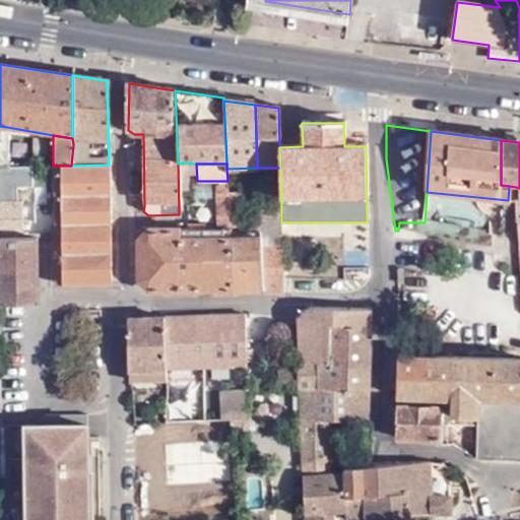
[(55,285),(111,284),(109,165),(71,166),(53,166),(53,174),(52,174),(52,191),(54,191),(54,205),(52,205),(52,219),(54,220),(55,285)]
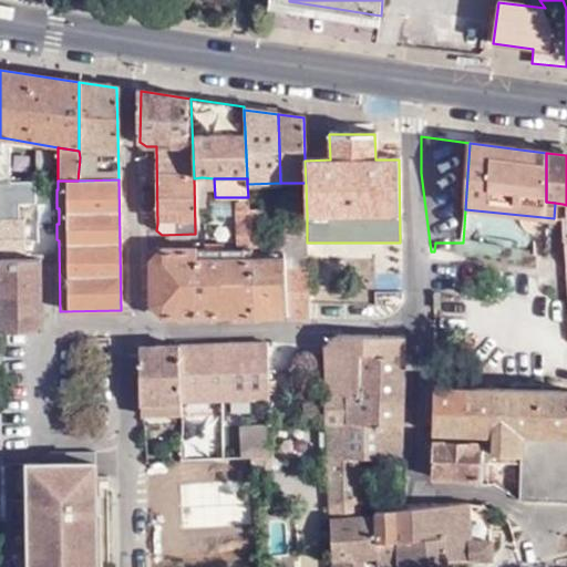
[(0,205),(12,206),(11,181),(9,181),(0,181),(0,205)]
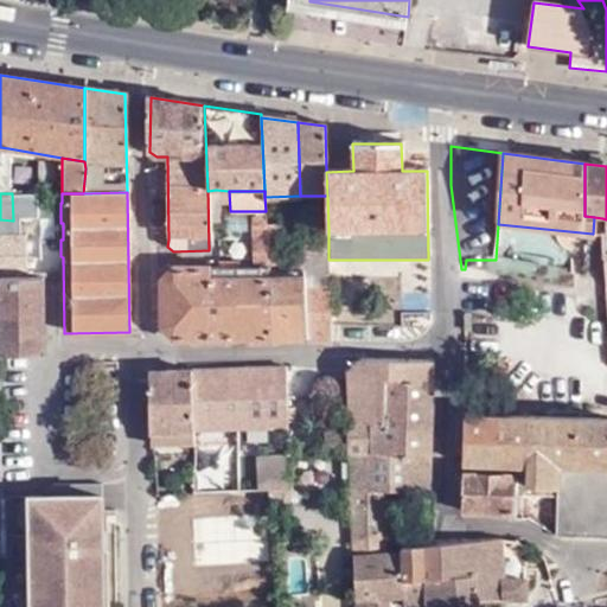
[(281,216),(266,217),(267,251),(282,251),(281,216)]
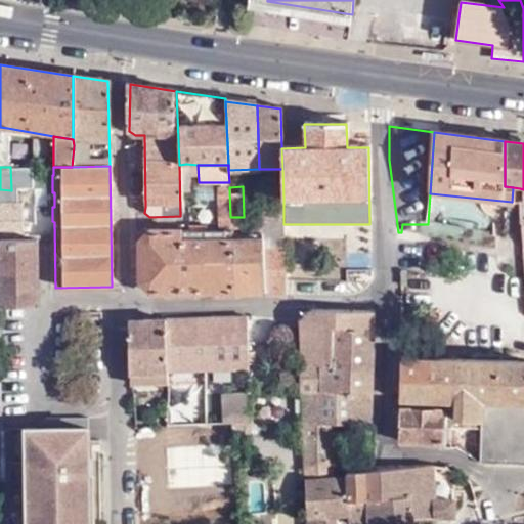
[(229,187),(220,187),(221,230),(231,230),(230,217),(229,187)]
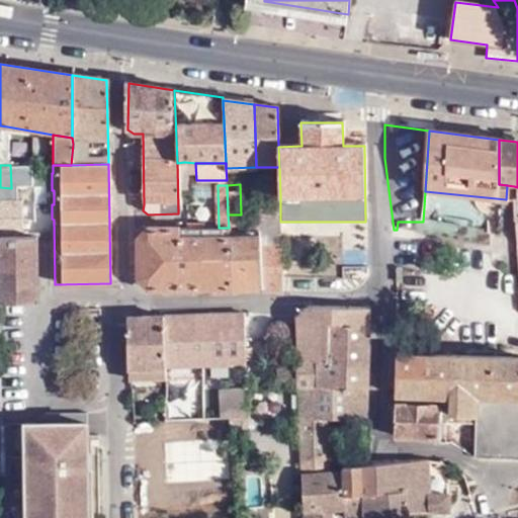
[(515,198),(514,186),(507,185),(506,199),(515,201),(515,198)]
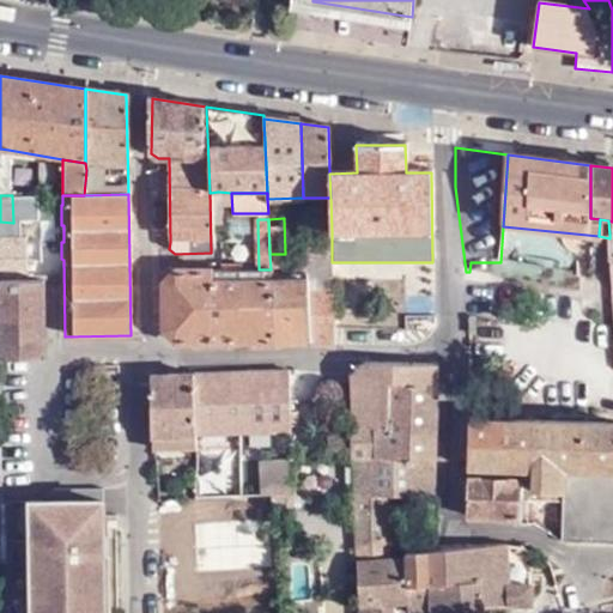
[(13,237),(13,223),(0,222),(0,279),(23,279),(28,279),(28,258),(19,256),(19,236),(13,237)]
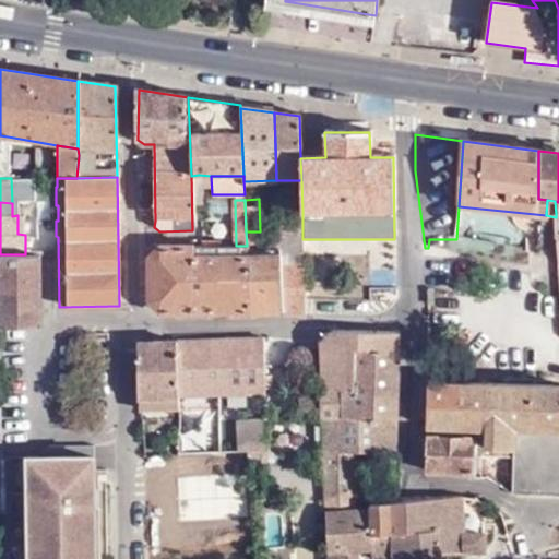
[(302,212),(278,212),(280,256),(283,314),(305,316),(302,239),(302,237),(302,212)]
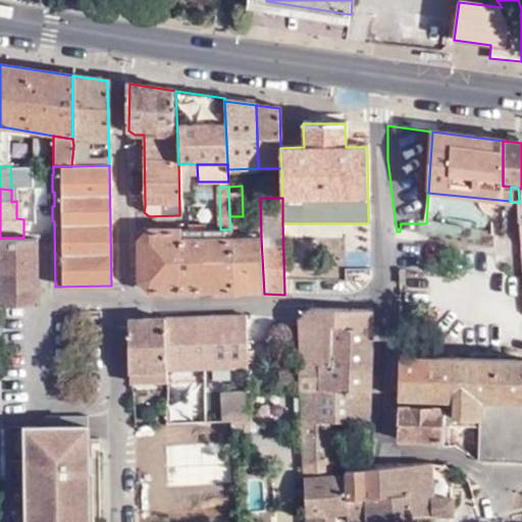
[(230,229),(230,239),(244,240),(243,216),(229,216),(230,229)]
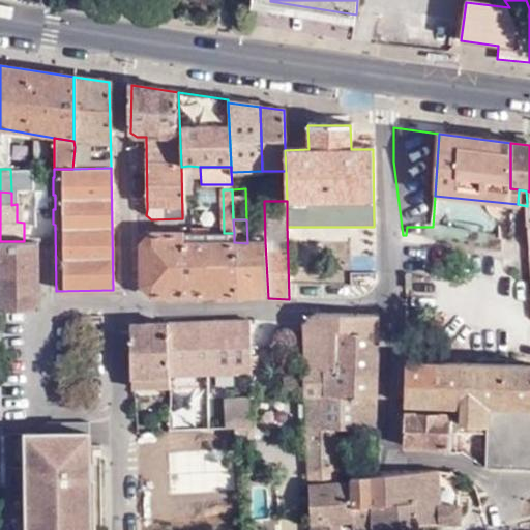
[(150,234),(142,243),(142,286),(152,299),(237,297),(234,242),(183,243),(183,233),(150,234)]
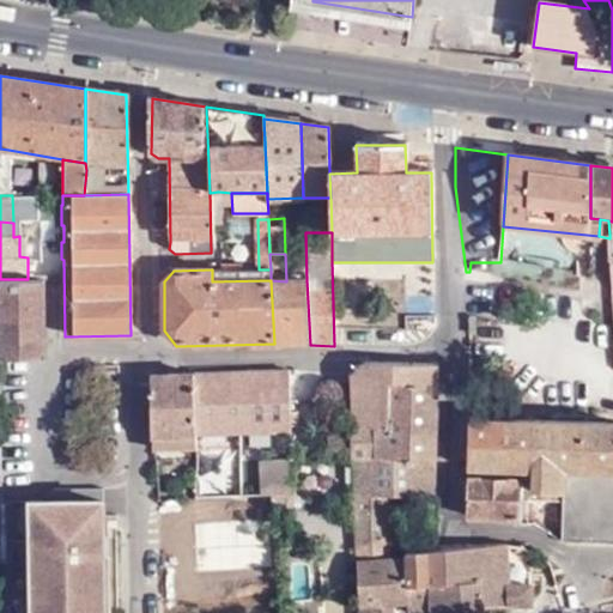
[(218,271),(212,269),(212,281),(271,280),(271,269),(259,269),(218,271)]
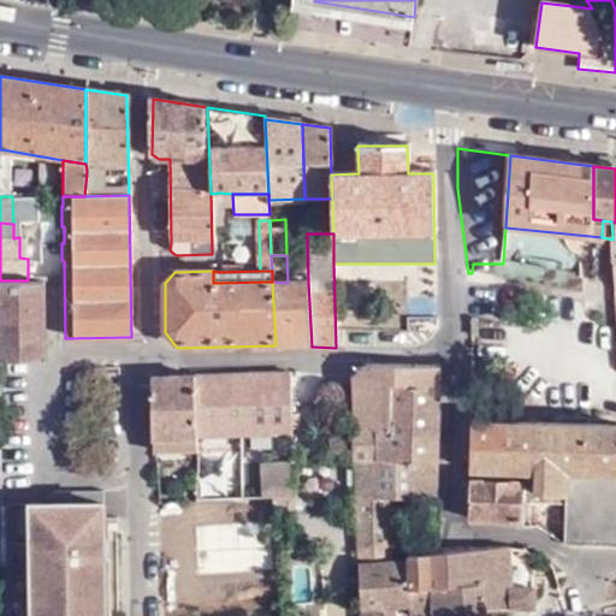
[(35,359),(41,359),(40,279),(28,280),(23,280),(23,296),(34,296),(35,359)]
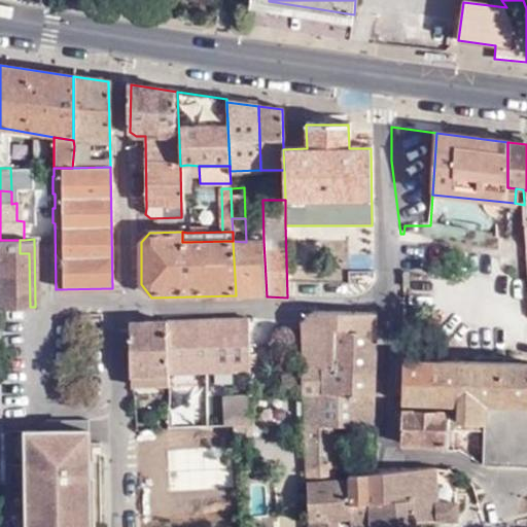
[(0,306),(30,307),(29,253),(20,253),(20,240),(0,240),(0,306)]
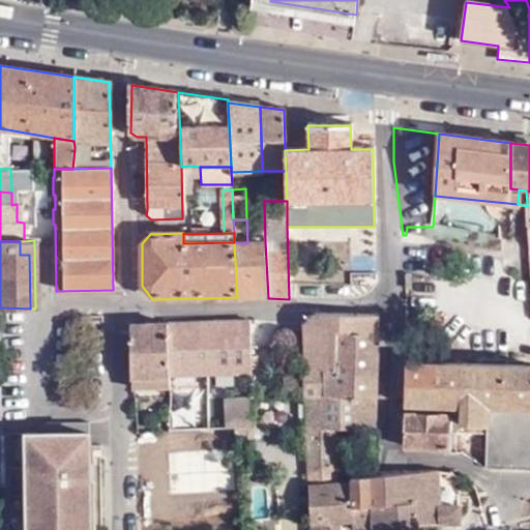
[(234,242),(237,297),(268,298),(265,242),(247,243),(234,242)]
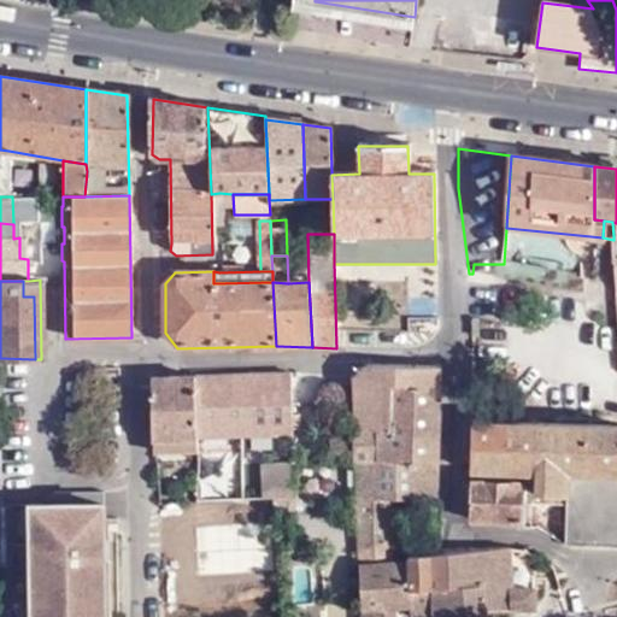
[(354,429),(388,430),(388,411),(388,388),(438,389),(439,370),(360,369),(353,377),(354,429)]
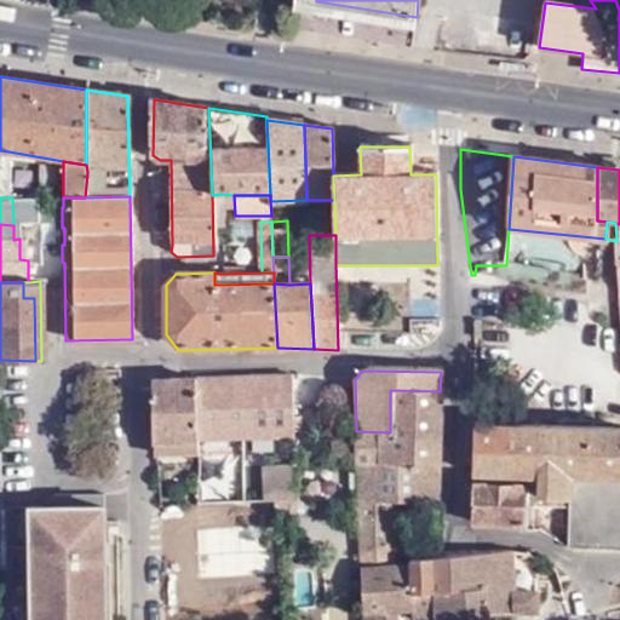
[(293,391),(293,378),(195,379),(199,441),(201,441),(234,440),(246,440),(280,440),(294,438),(294,423),(293,391)]
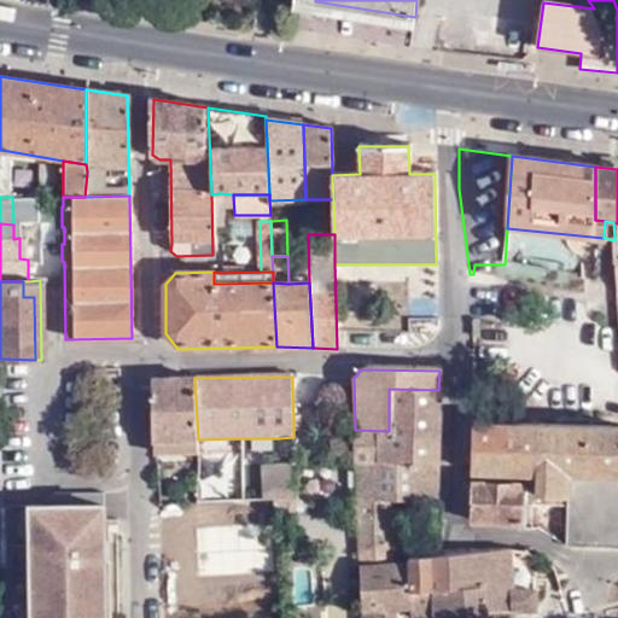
[(198,439),(194,378),(151,378),(153,439),(156,439),(197,439),(198,439)]
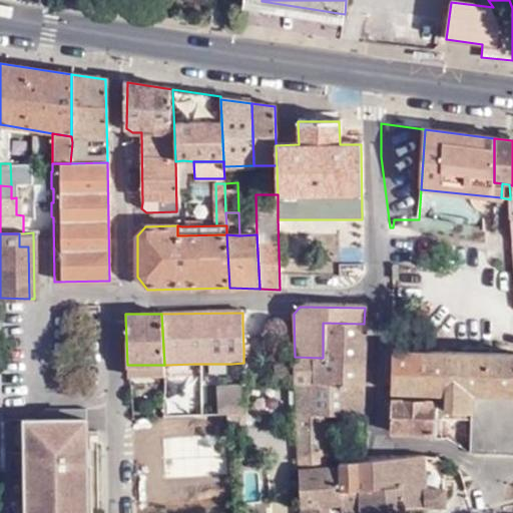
[(323,342),(364,344),(364,324),(323,323),(323,342)]
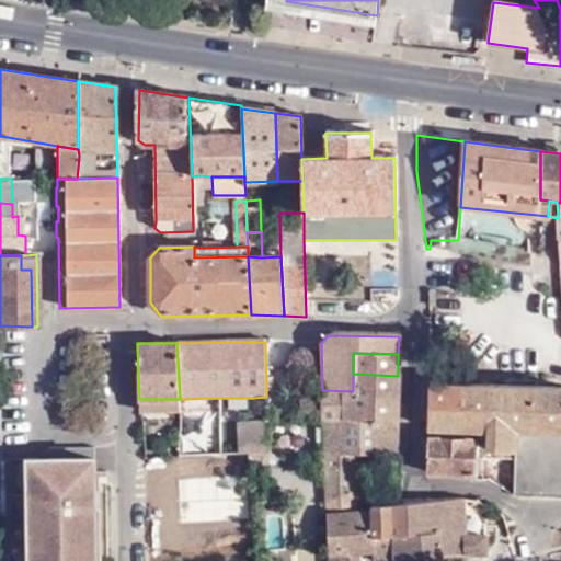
[(353,396),(398,397),(398,376),(353,374),(353,391),(353,396)]
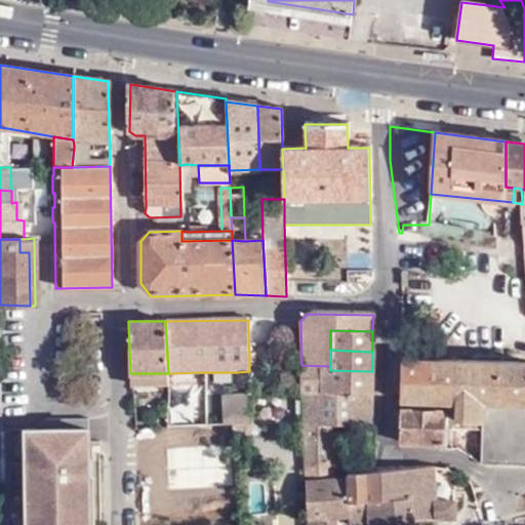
[(524,365),(400,362),(399,448),(402,454),(442,452),(443,431),(481,433),(480,465),(524,465),(524,365)]
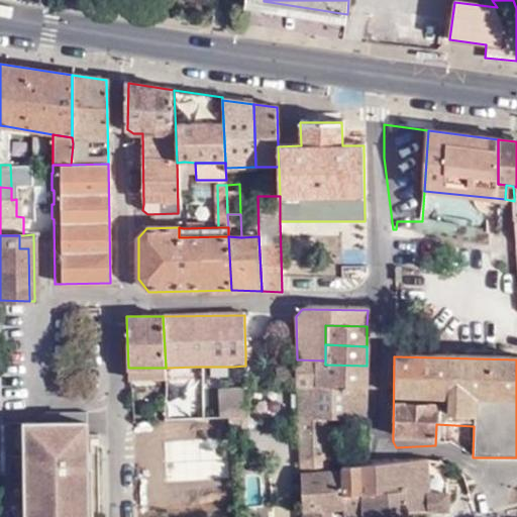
[(298,387),(367,389),(367,366),(325,365),(325,360),(297,359),(298,387)]
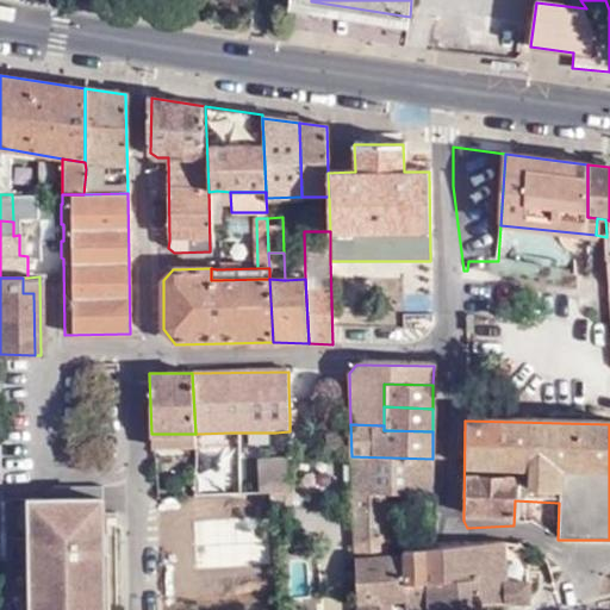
[(230,433),(198,434),(197,452),(230,452),(230,433)]
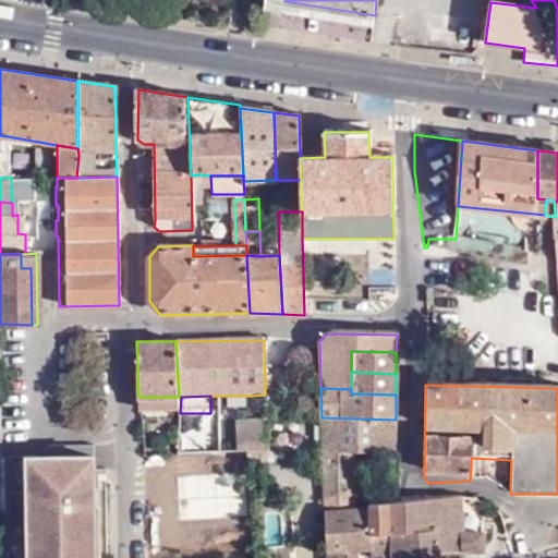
[(252,396),(221,396),(221,412),(252,412),(252,396)]
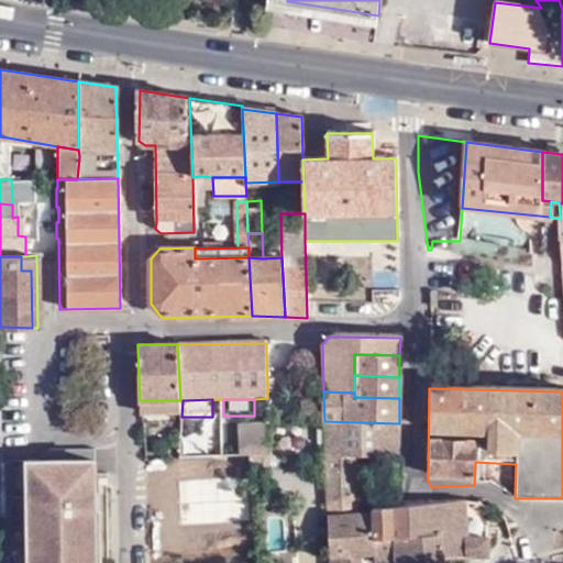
[(142,400),(142,414),(178,414),(179,400),(142,400)]
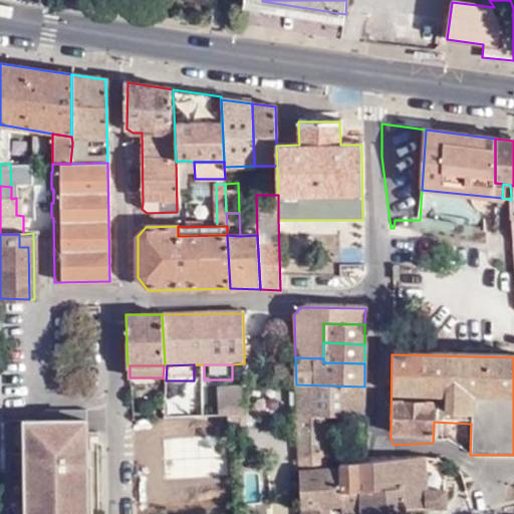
[(325,457),(326,447),(326,417),(363,419),(364,387),(296,384),(299,459),(325,457)]
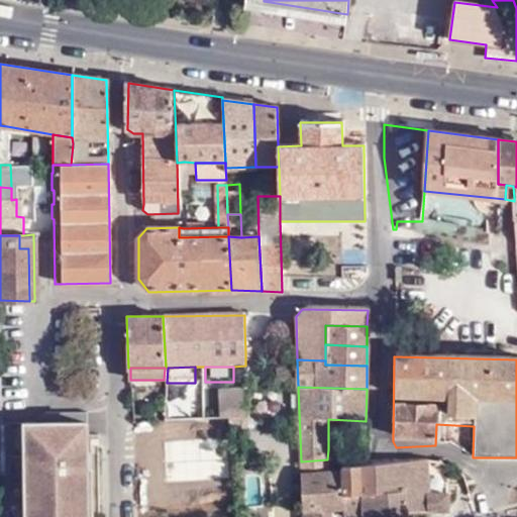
[(247,417),(247,390),(219,391),(219,420),(247,417)]
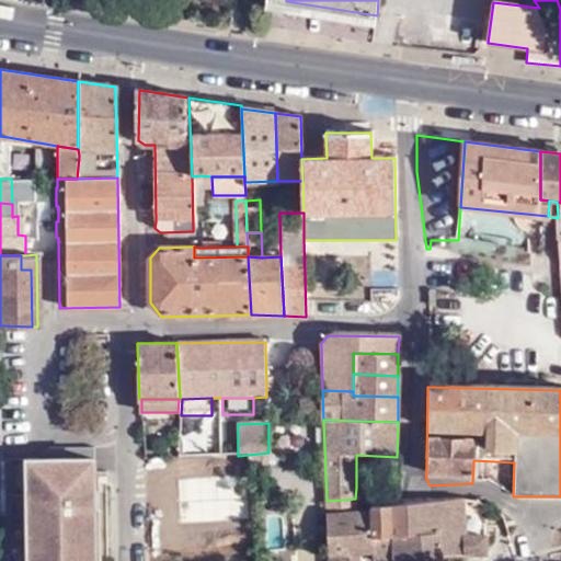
[(180,424),(179,460),(209,458),(210,439),(193,441),(192,424),(180,424)]
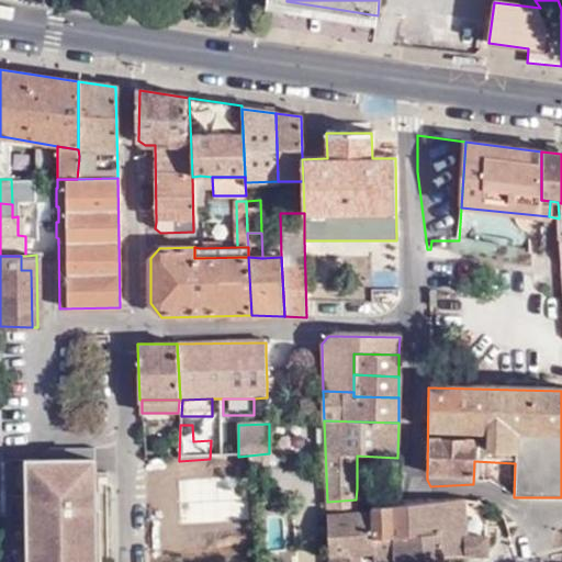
[(94,561),(94,451),(49,449),(38,460),(38,496),(34,496),(34,534),(30,534),(29,561),(94,561)]
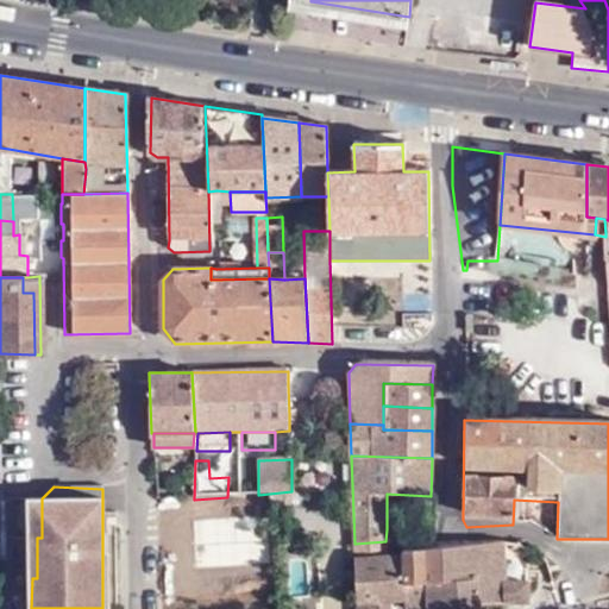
[(42,538),(42,498),(32,500),(32,538),(37,538),(42,538)]
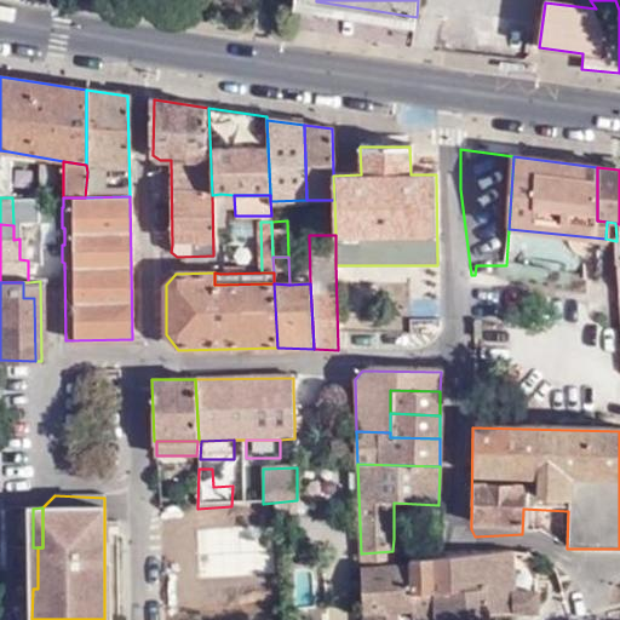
[(394,567),(392,551),(361,554),(362,568),(394,567)]
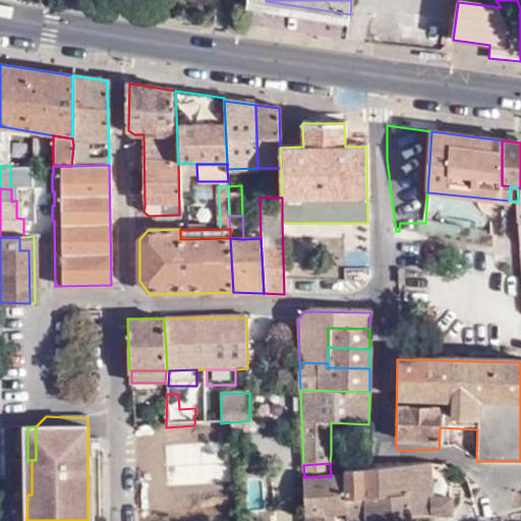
[(443,464),(396,467),(363,469),(363,499),(373,498),(374,520),(381,520),(424,515),(451,514),(450,471),(443,464)]
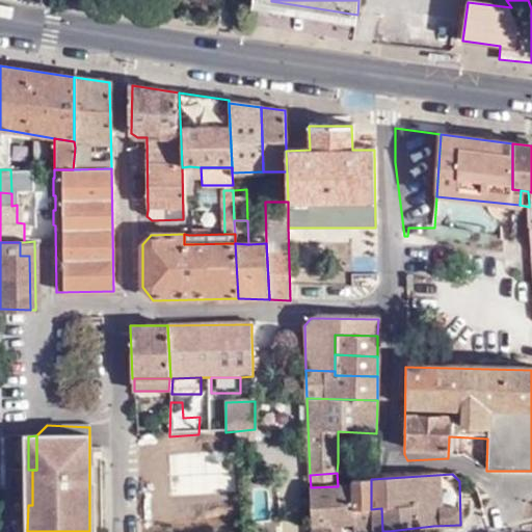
[(372,531),(371,509),(371,479),(352,480),(352,485),(338,486),(311,487),(313,526),(343,525),(353,525),(353,531),(372,531)]
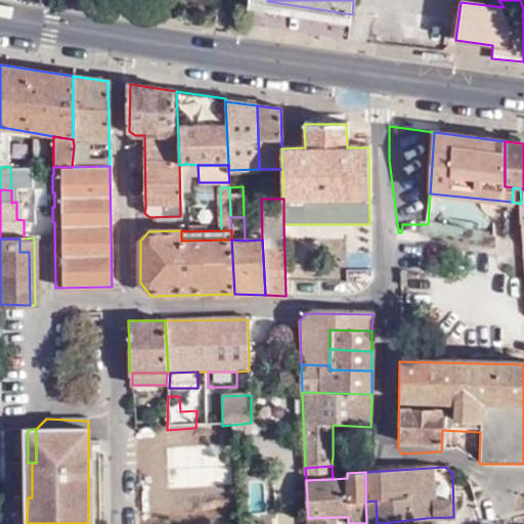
[(377,523),(376,500),(365,501),(366,523),(377,523)]
